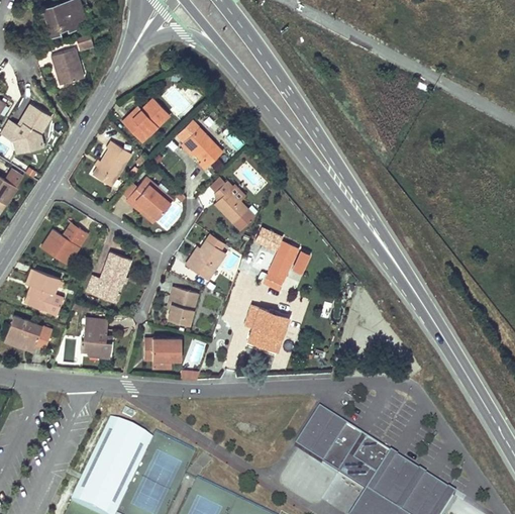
[(80,0),(74,0),(42,10),(52,38),(62,36),(61,32),(68,30),(69,33),(79,31),(79,26),(88,23),(80,0)]
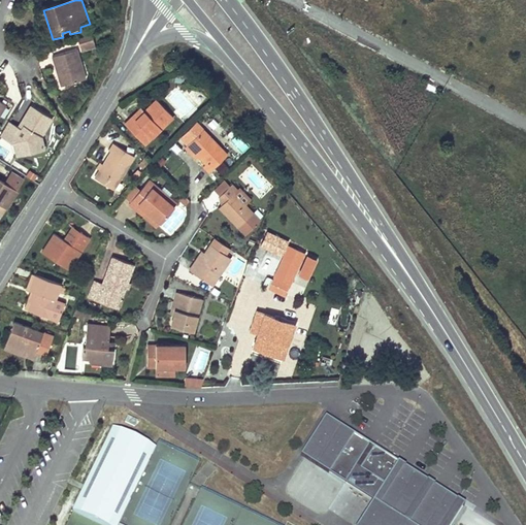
[(94,39),(79,43),(83,52),(97,46),(94,39)]
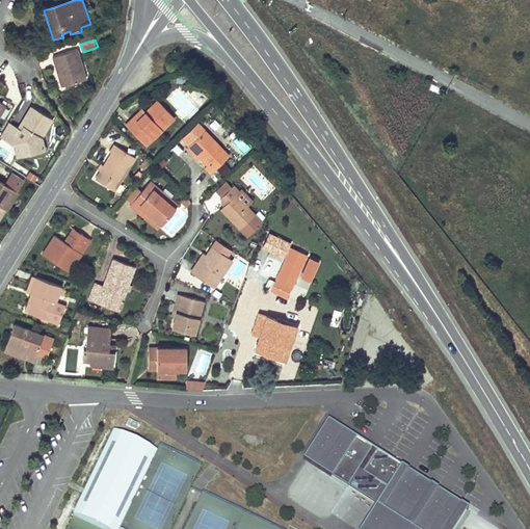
[(62,74),(68,88),(87,82),(78,53),(53,60),(58,76),(62,74)]
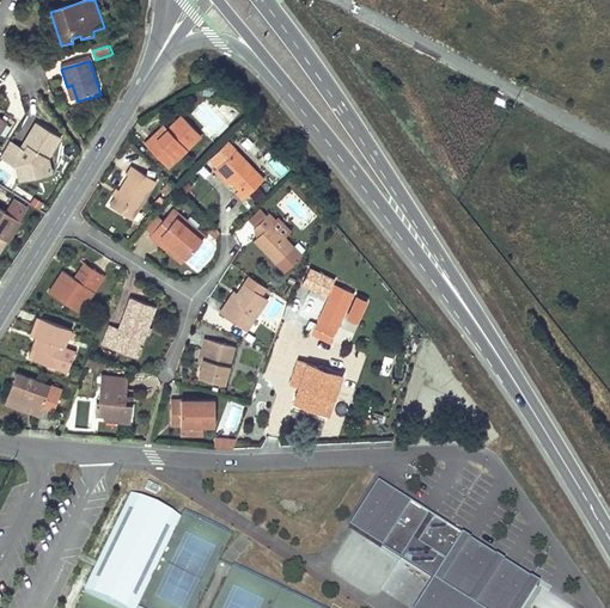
[(67,87),(72,103),(78,102),(72,85),(67,87)]
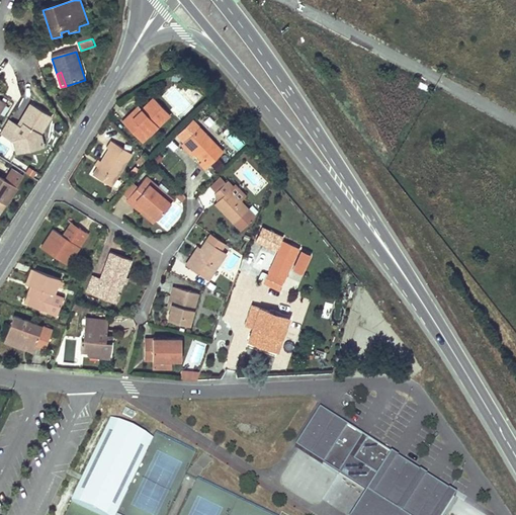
[(148,137),(169,116),(153,99),(141,111),(134,118),(130,115),(122,122),(138,139),(144,132),(148,137)]
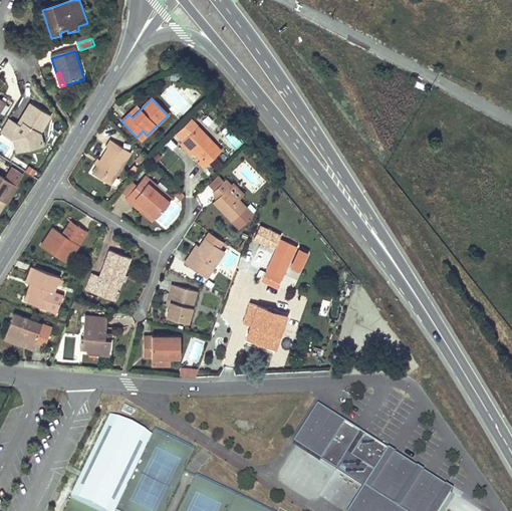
[(53,118),(33,106),(19,126),(10,121),(0,136),(11,142),(17,141),(17,144),(22,145),(24,154),(44,150),(41,136),(53,118)]
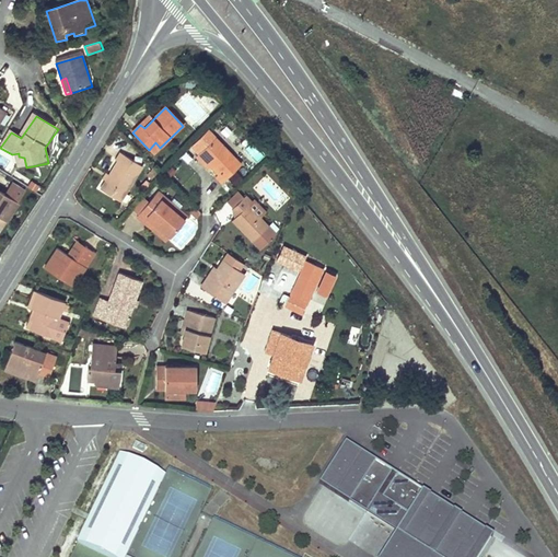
[(144,128),(152,120),(149,117),(140,125),(144,128)]
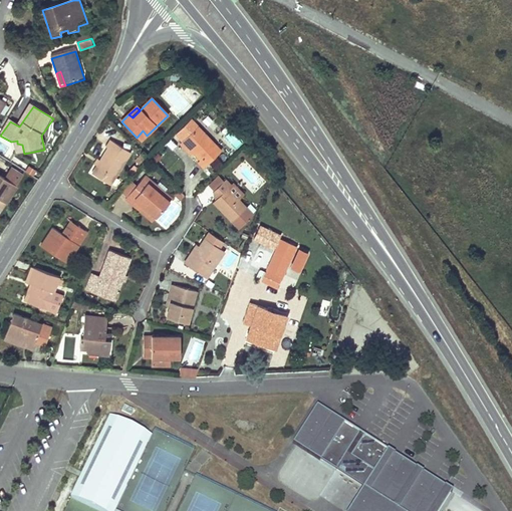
[(221,152),(198,128),(183,143),(193,154),(200,161),(198,163),(204,169),(221,152)]
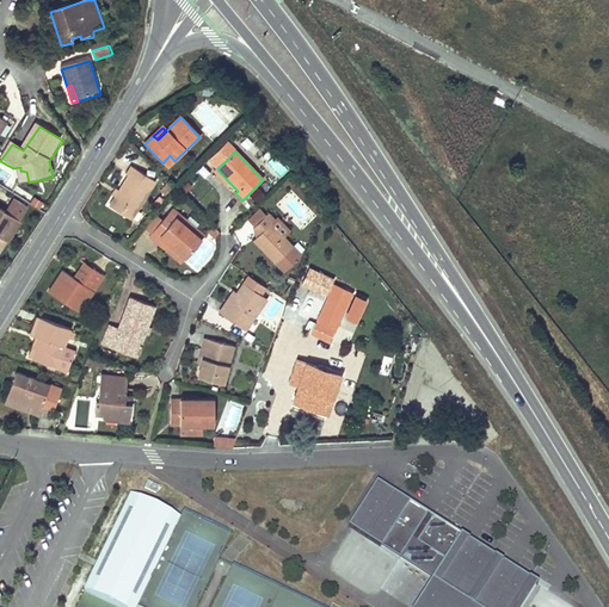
[(167,168),(174,161),(170,155),(162,163),(167,168)]
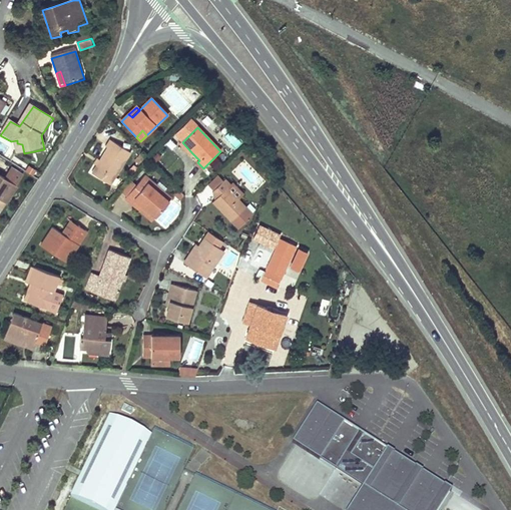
[(17,140),(11,141),(13,150),(19,154),(24,153),(22,144),(17,143),(17,140)]
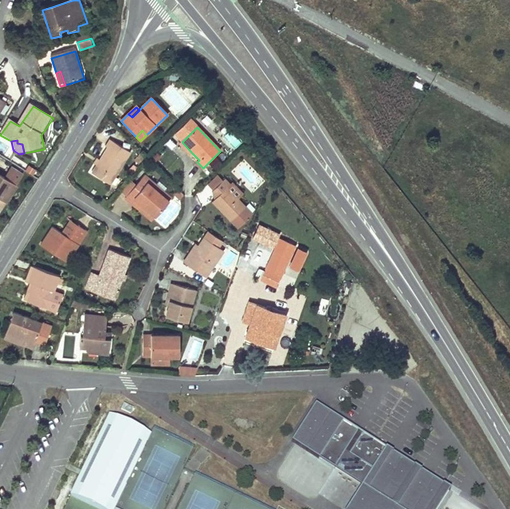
[(96,166),(92,174),(110,185),(130,152),(109,140),(105,147),(107,149),(100,160),(96,166)]
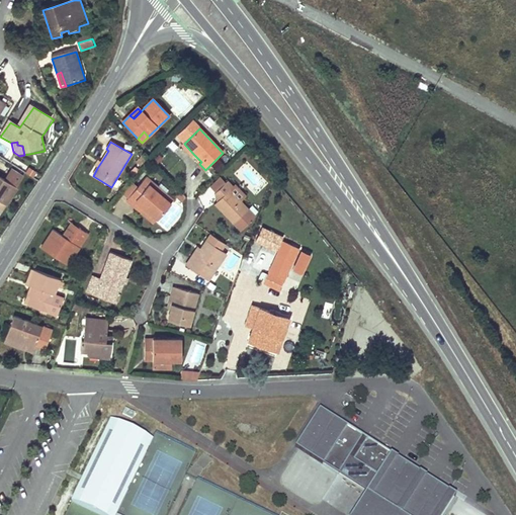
[(194,155),(184,144),(181,146),(191,157),(194,155)]
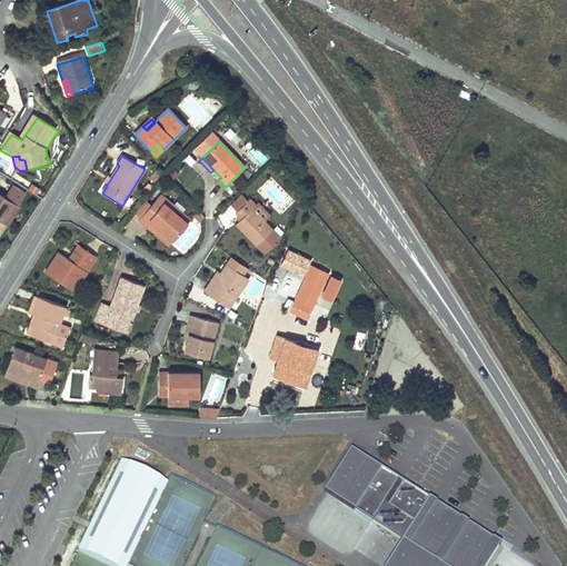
[(173,206),(160,195),(150,207),(141,218),(139,220),(149,229),(153,224),(175,240),(188,224),(178,216),(185,209),(176,202),(173,206)]
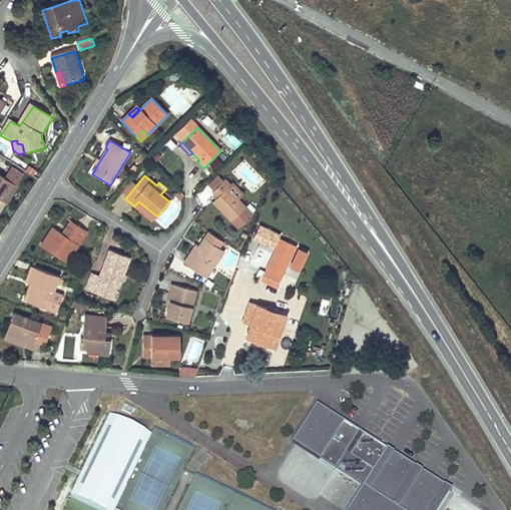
[(18,188),(0,176),(0,200),(7,205),(18,188)]
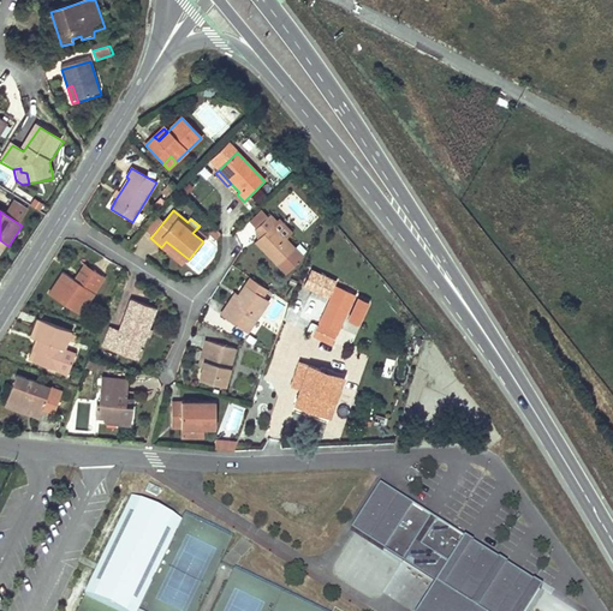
[(255,244),(285,274),(296,263),(297,259),(290,252),(295,249),(285,239),(292,232),(280,219),(277,223),(269,215),(256,228),(263,235),(259,240),(255,244)]
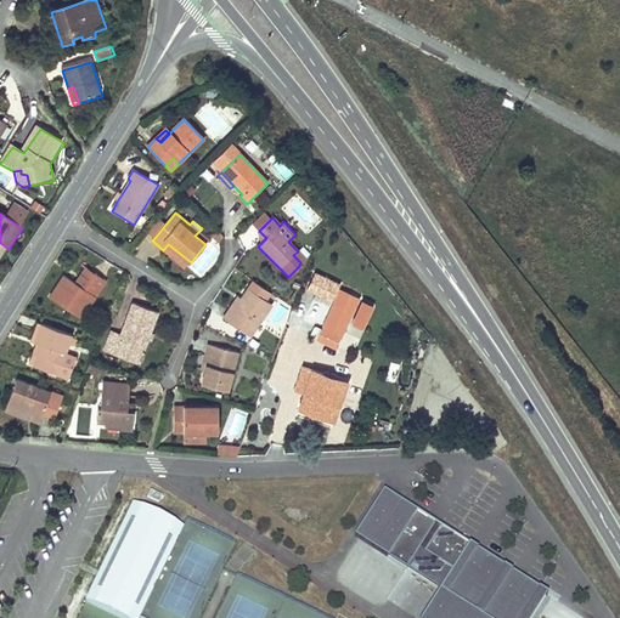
[(157,220),(147,232),(155,238),(164,226),(157,220)]
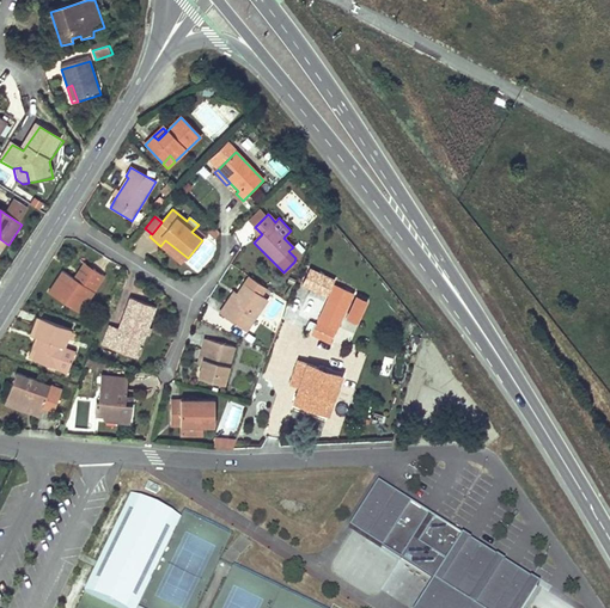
[(188,258),(165,240),(160,246),(182,264),(188,258)]
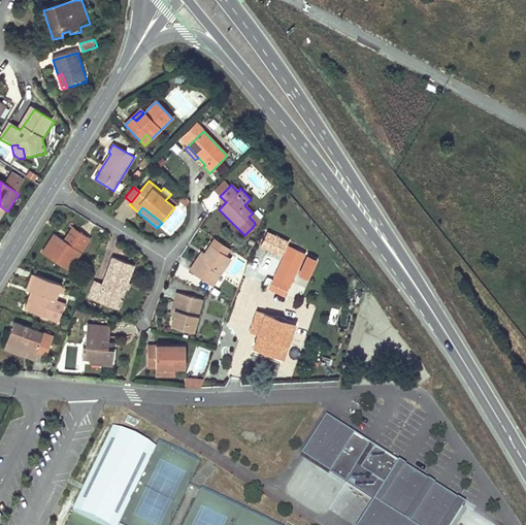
[(254,226),(260,221),(253,214),(249,217),(255,223),(254,226)]
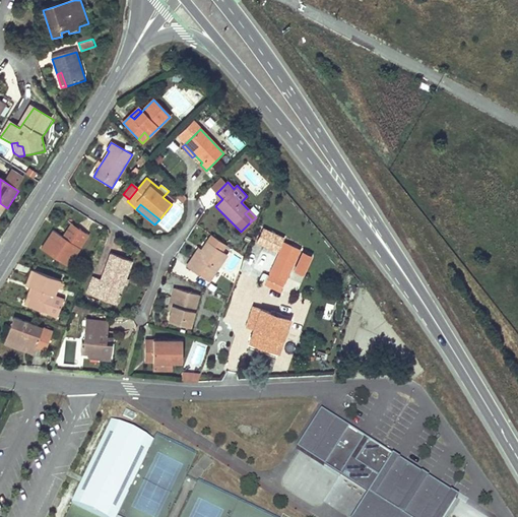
[(70,243),(78,230),(70,224),(61,237),(70,243)]
